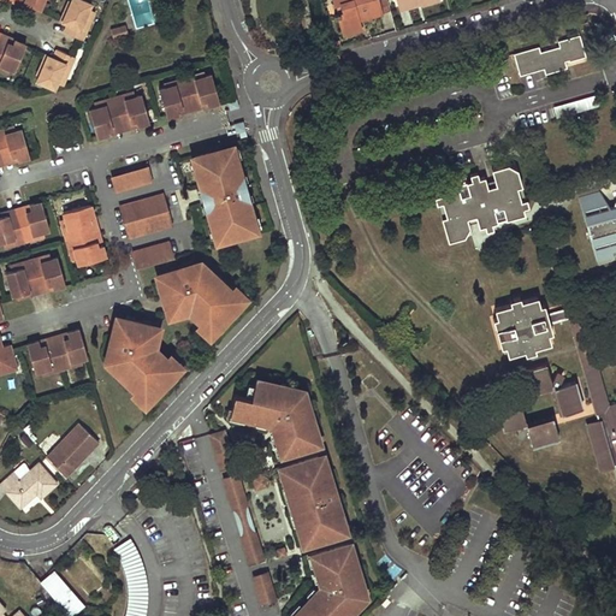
[(15,0),(15,1),(33,10),(34,7),(24,3),(24,0),(23,0),(15,0)]
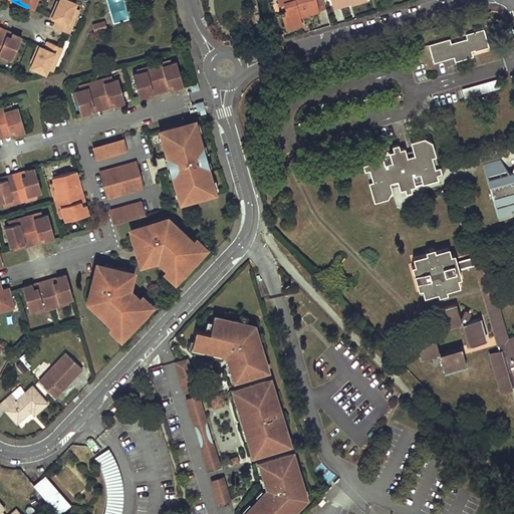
[(75,3),(68,0),(59,0),(59,1),(54,12),(57,13),(55,18),(56,19),(53,26),(68,33),(71,25),(67,23),(73,8),(75,3)]
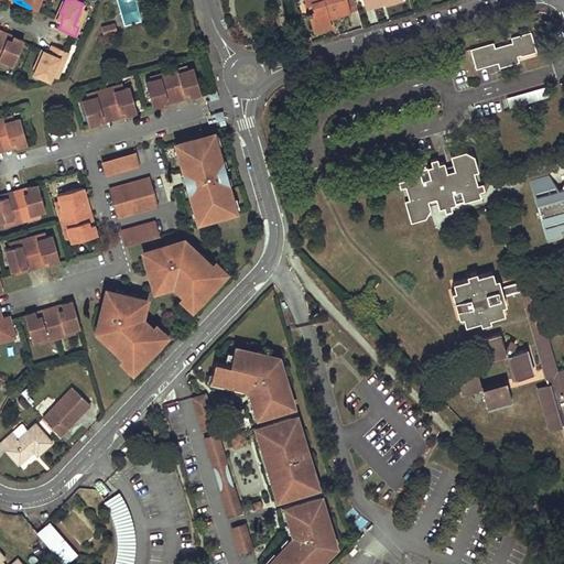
[(305,0),(306,3),(312,1),(314,11),(308,12),(306,13),(306,15),(310,14),(313,26),(329,22),(327,18),(326,11),(329,10),(332,17),(348,12),(345,0),(305,0)]
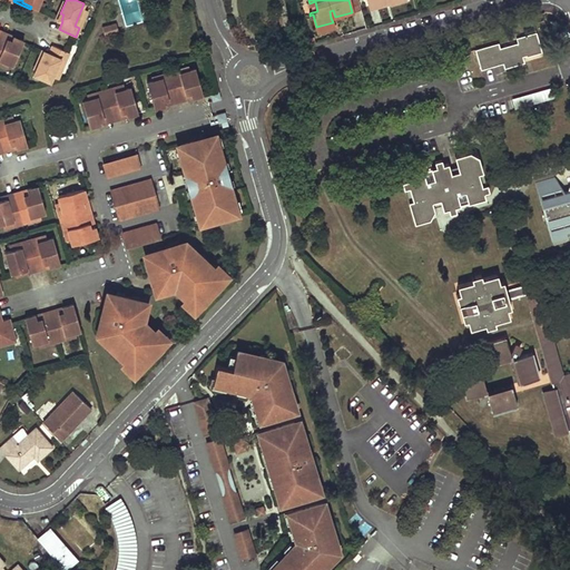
[(387,0),(385,0),(367,6),(370,10),(389,5),(387,0)]
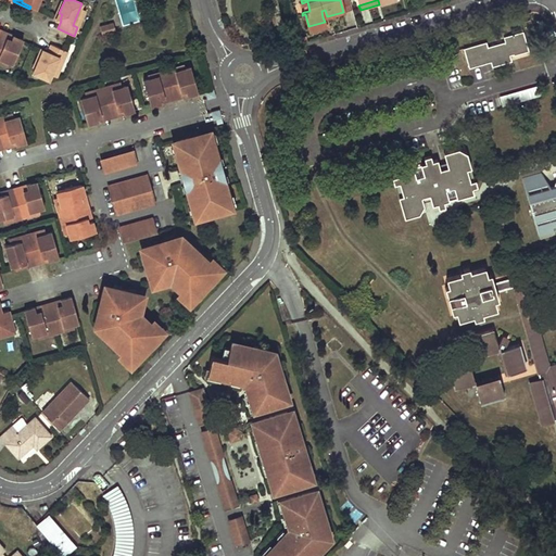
[(61,1),(54,17),(60,20),(62,14),(59,13),(64,1),(61,1)]
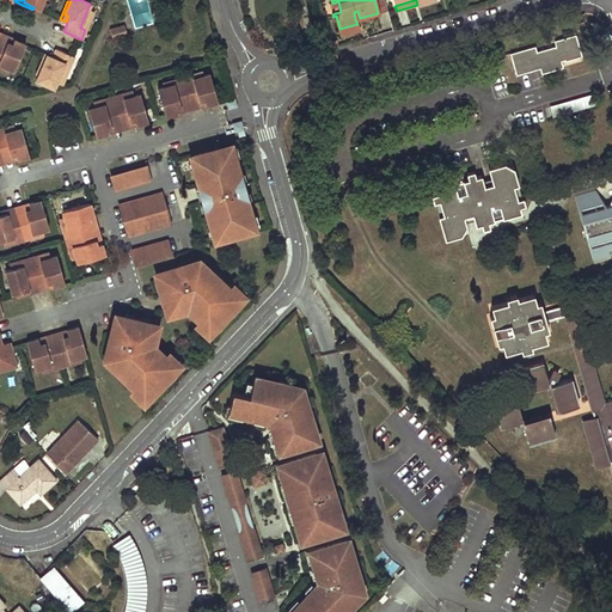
[(85,30),(93,12),(87,10),(80,28),(85,30)]
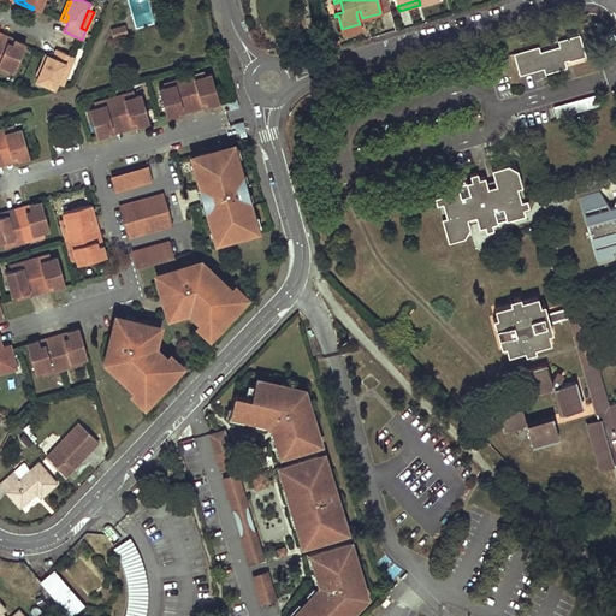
[(360,24),(342,29),(344,35),(361,30),(360,24)]
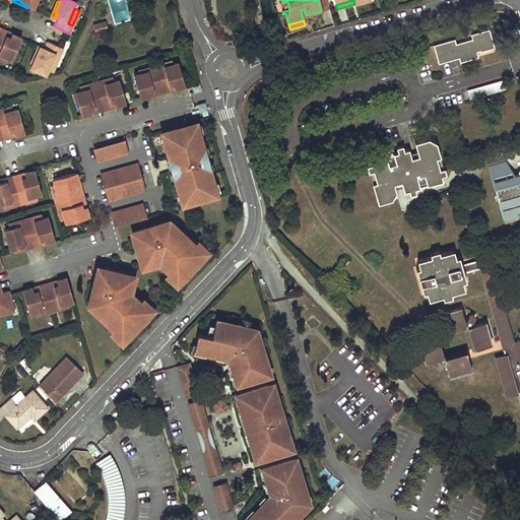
[(109,29),(106,21),(93,24),(95,34),(109,29)]
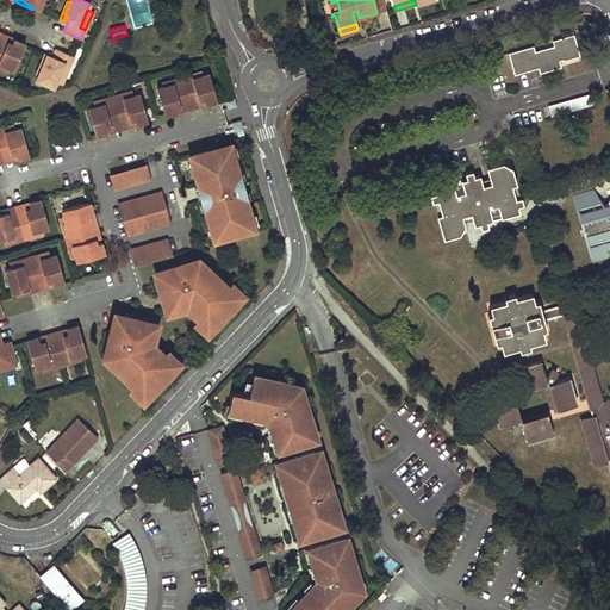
[(509,50),(515,72),(539,64),(540,70),(561,63),(560,57),(564,56),(564,57),(580,53),(574,31),(553,37),(554,43),(536,48),(534,43),(509,50)]
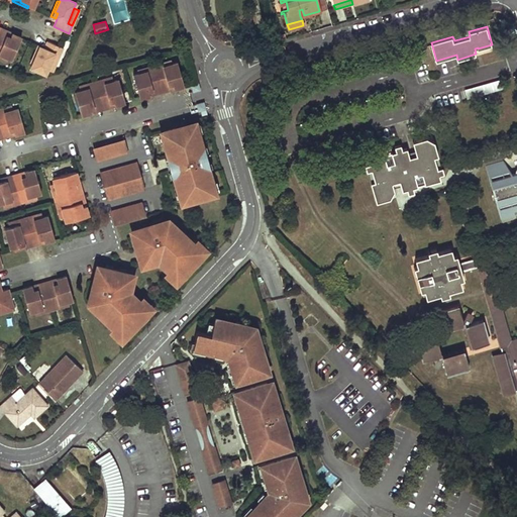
[(12,32),(0,28),(0,32),(10,37),(12,32)]
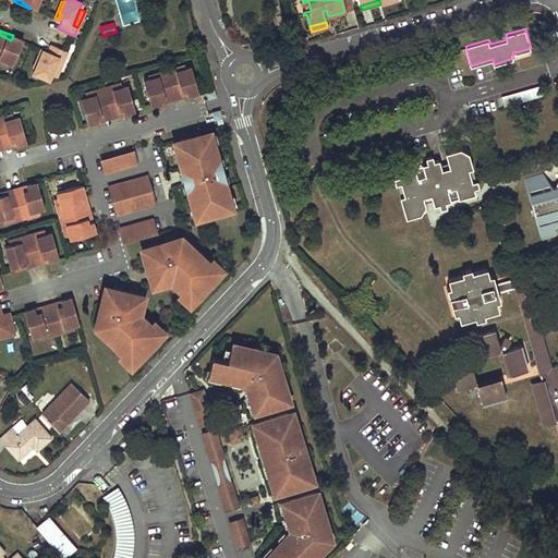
[(0,58),(7,61),(13,63),(23,40),(13,35),(11,40),(0,35),(0,58)]
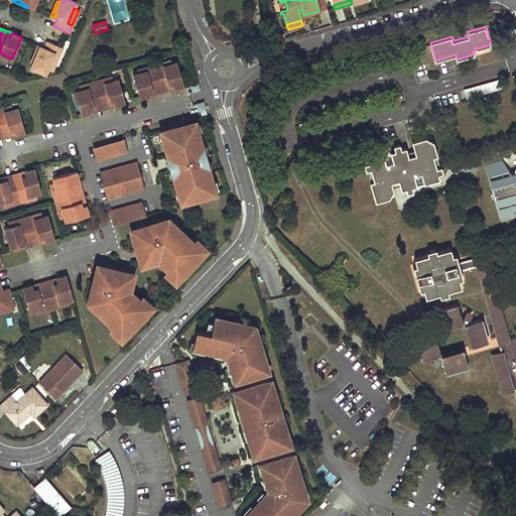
[(40,52),(37,51),(33,62),(30,68),(45,74),(47,69),(54,53),(58,55),(62,47),(47,41),(44,48),(42,47),(40,52)]
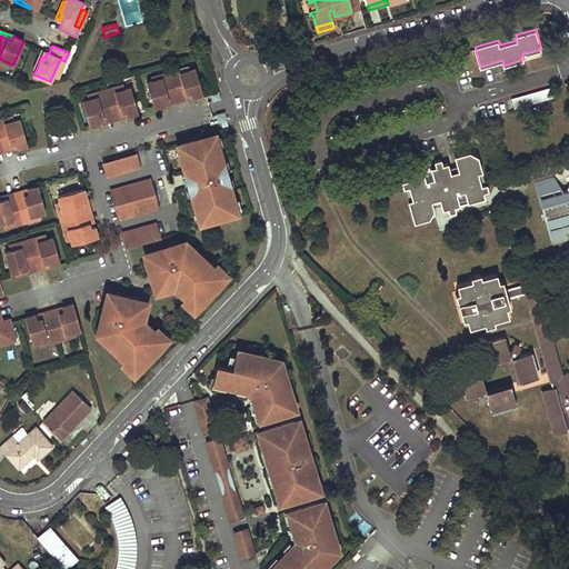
[(41,50),(35,68),(37,69),(41,57),(45,58),(47,52),(41,50)]
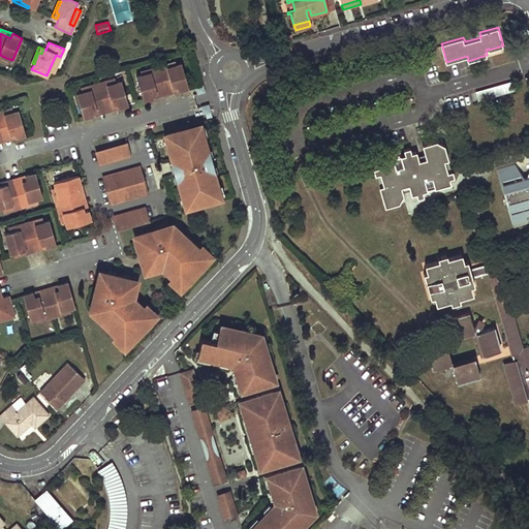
[(56,55),(49,70),(54,72),(60,57),(56,55)]
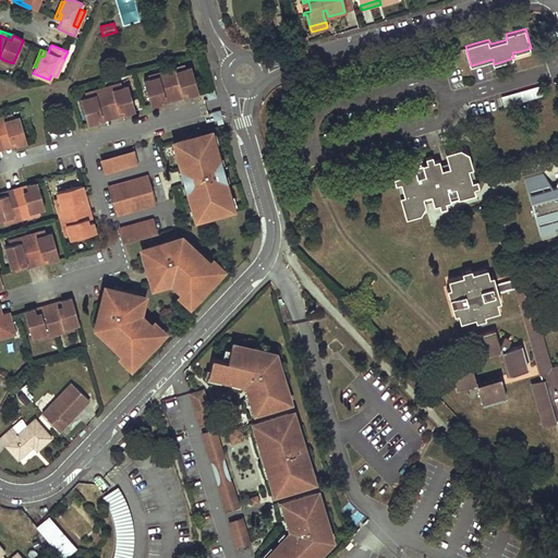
[(184,69),(183,65),(166,70),(168,77),(177,75),(176,72),(184,69)]
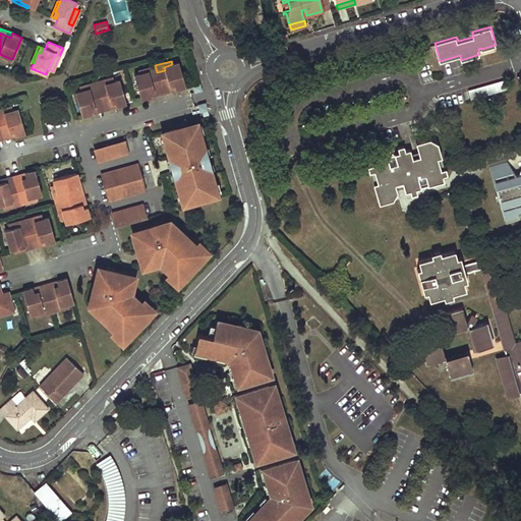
[(134,75),(140,99),(151,96),(150,92),(162,88),(174,84),(175,89),(185,85),(178,63),(172,64),(164,67),(165,70),(157,72),(150,74),(149,71),(140,73),(134,75)]
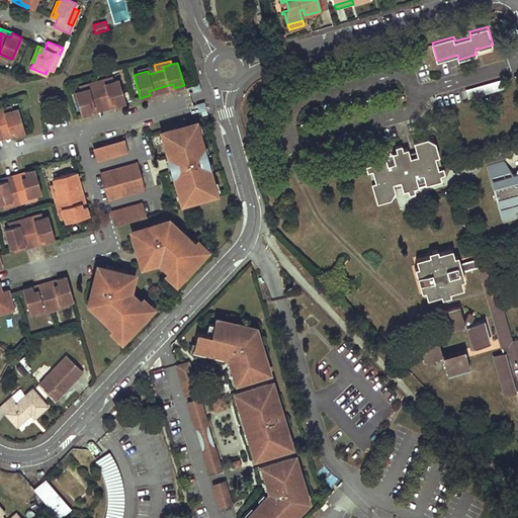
[(139,69),(140,73),(148,71),(149,74),(156,72),(154,65),(139,69)]
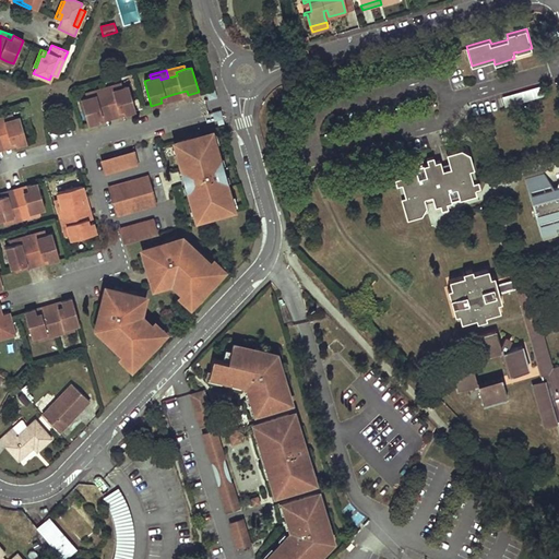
[(121,87),(120,83),(103,88),(105,96),(114,94),(113,90),(121,87)]
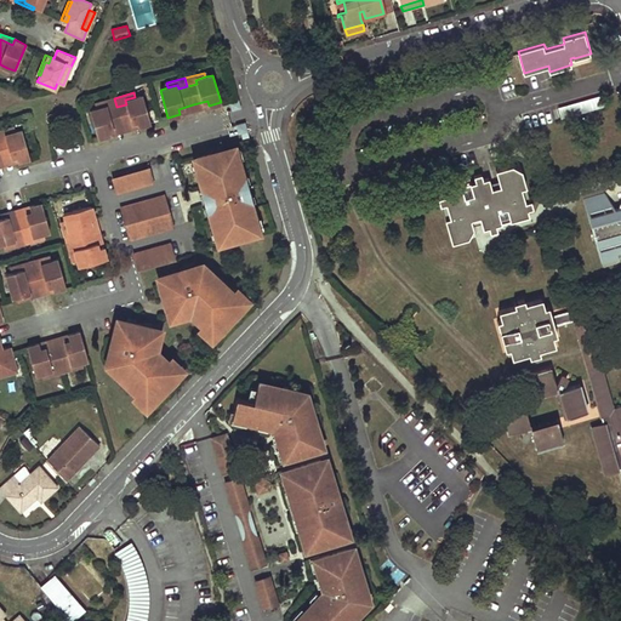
[(602,92),(558,104),(562,117),(605,104),(602,92)]
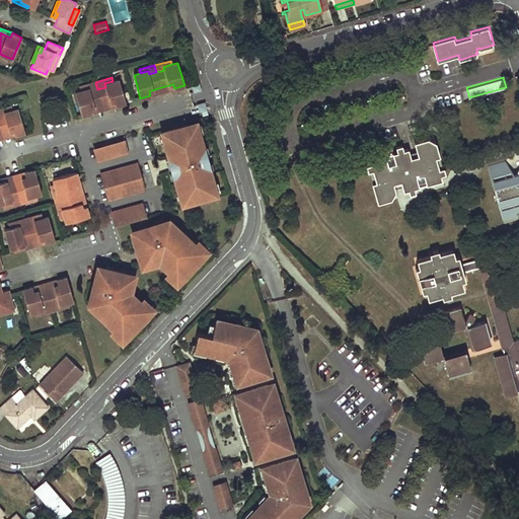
[(75,92),(81,116),(91,113),(90,107),(102,104),(115,101),(116,105),(126,102),(119,79),(113,81),(104,83),(105,87),(97,89),(90,91),(89,88),(81,90),(75,92)]
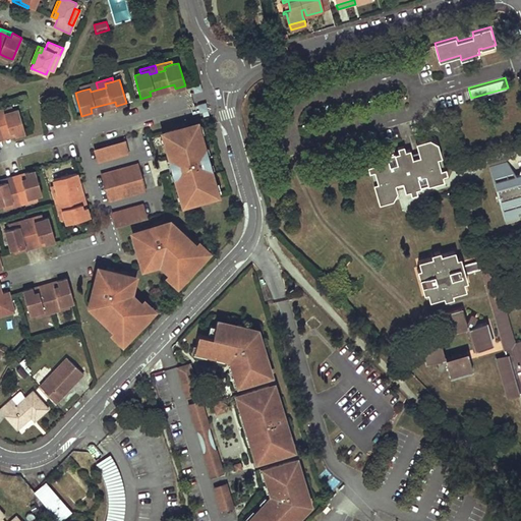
[(80,87),(81,91),(90,89),(91,92),(98,90),(96,82),(80,87)]
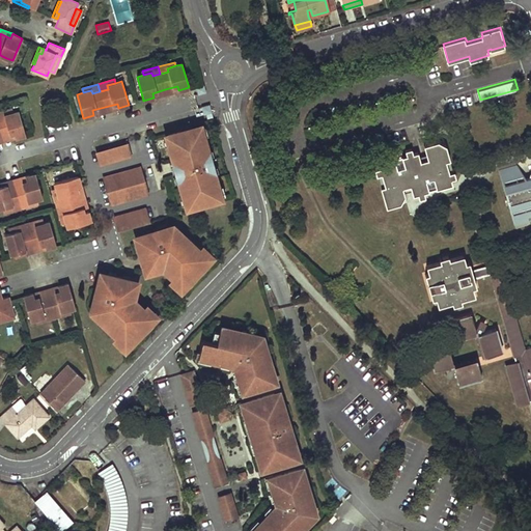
[(196,86),(198,94),(205,92),(203,84),(196,86)]
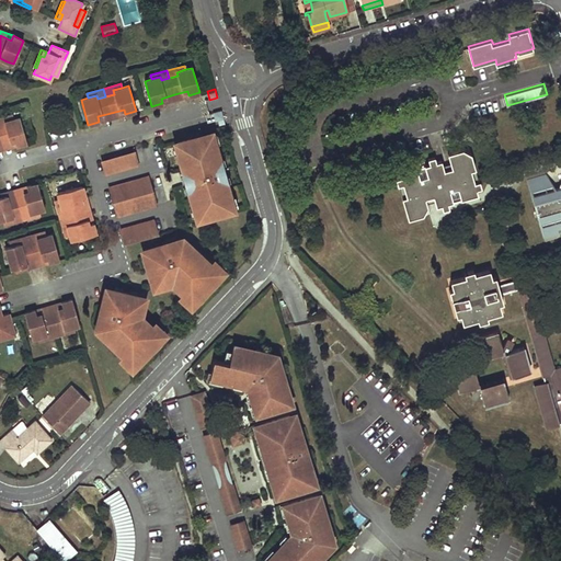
[(213,113),(215,121),(224,118),(221,111),(213,113)]
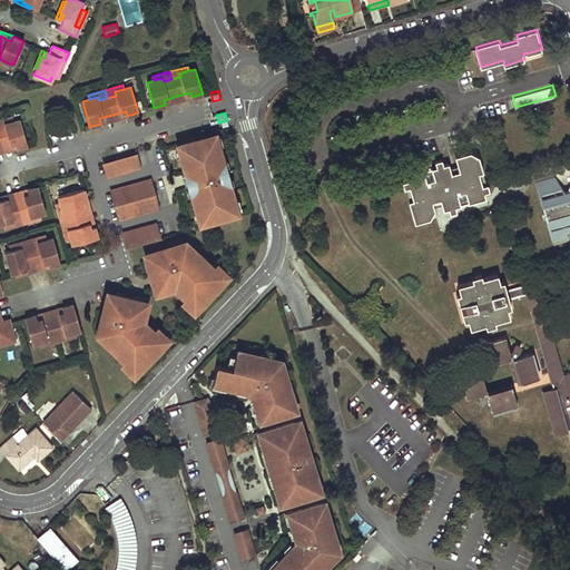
[(13,121),(12,117),(0,119),(0,128),(5,127),(3,124),(13,121)]
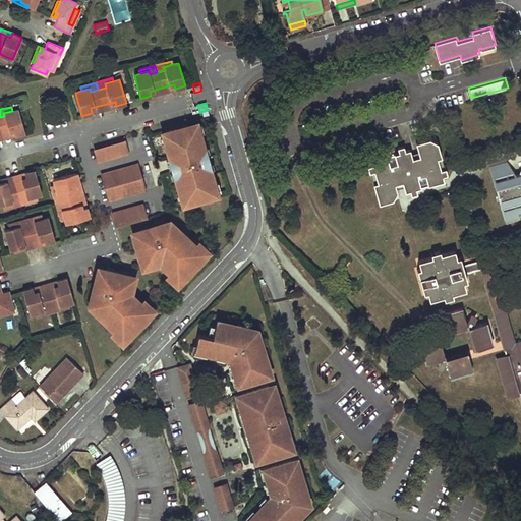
[(0,133),(1,134),(13,130),(14,135),(24,132),(18,109),(12,111),(3,113),(4,116),(0,117),(0,133)]
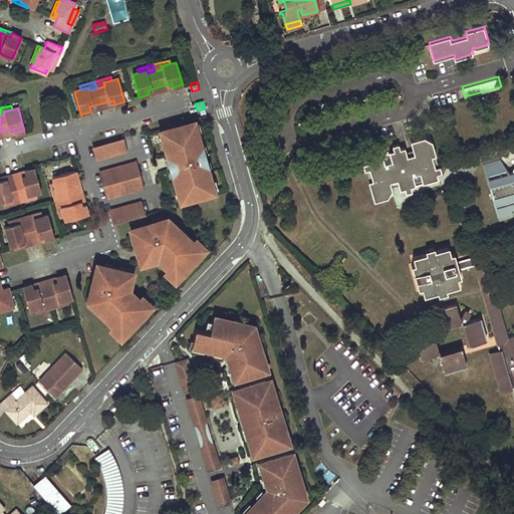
[(196,121),(187,123),(188,127),(194,126),(196,132),(199,131),(196,121)]
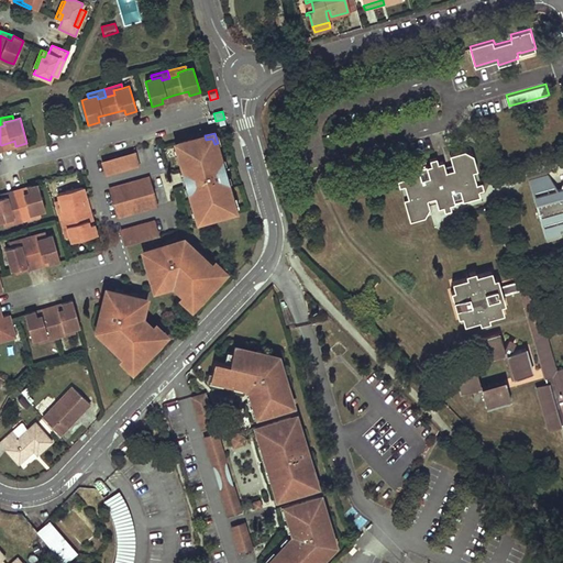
[(198,217),(198,219),(212,216),(210,211),(224,207),(232,205),(230,199),(225,185),(223,176),(221,167),(219,158),(214,144),(212,139),(206,140),(191,144),(190,140),(176,143),(177,145),(179,154),(184,169),(186,178),(188,185),(191,194),(195,208),(198,217)]
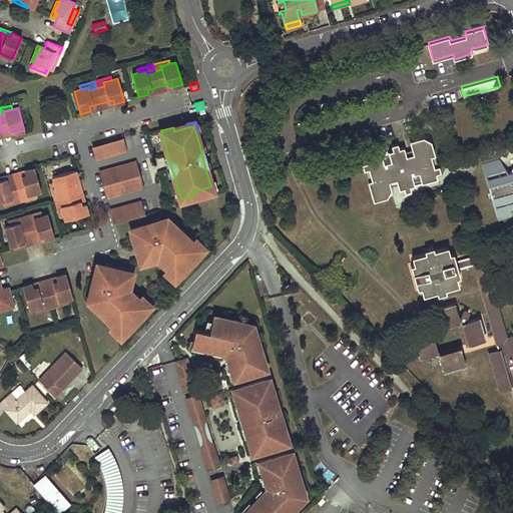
[(373,200),(392,194),(390,186),(388,181),(396,179),(397,183),(402,182),(408,185),(436,177),(435,173),(439,172),(437,165),(433,167),(429,155),(434,154),(428,135),(409,140),(412,149),(413,154),(406,156),(405,151),(403,146),(399,148),(397,143),(391,145),(392,149),(389,150),(386,141),(378,144),(380,153),(365,157),(366,162),(362,163),(363,169),(364,169),(368,168),(372,179),(367,180),(373,200)]
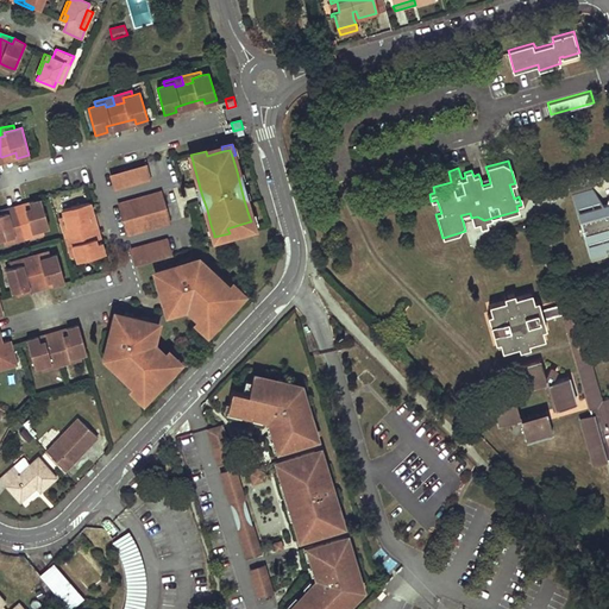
[(145,163),(110,174),(114,187),(149,177),(145,163)]
